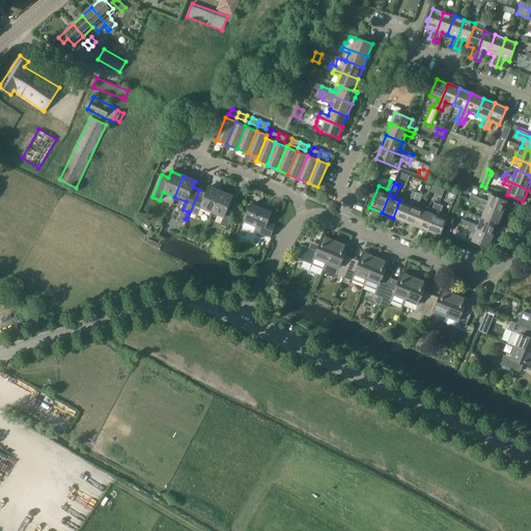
[(212,213),(220,191),(207,187),(205,192),(199,190),(187,220),(190,213),(197,216),(200,207),(212,213)]
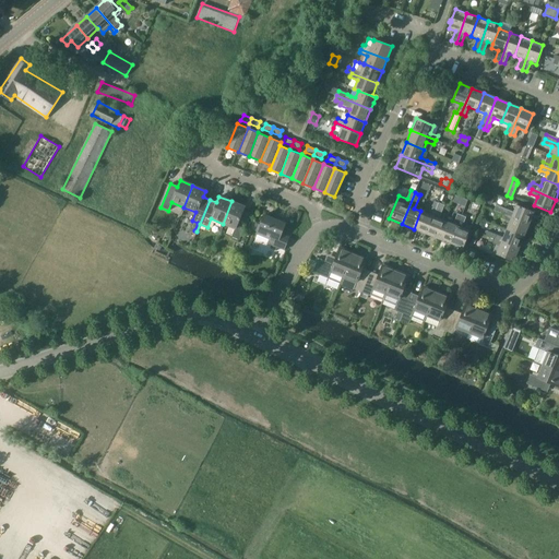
[(239,240),(249,216),(241,213),(245,206),(232,201),(223,224),(235,229),(232,237),(239,240)]
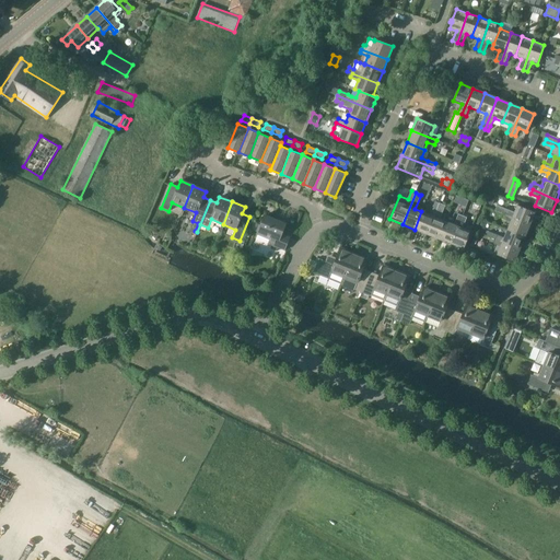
[(421,211),(415,230),(420,232),(419,233),(426,236),(427,234),(440,203),(434,201),(432,208),(429,214),(421,211)]
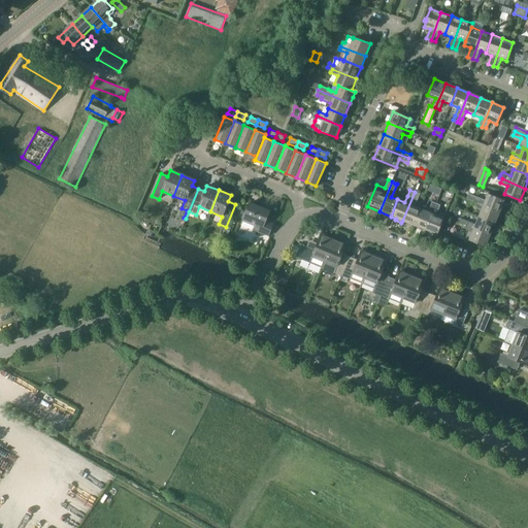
[(415,192),(402,221),(414,226),(421,208),(415,206),(420,194),(415,192)]
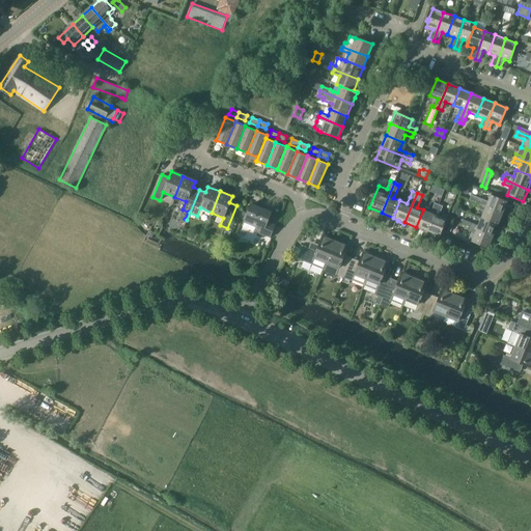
[(502,214),(507,202),(491,195),(487,203),(471,196),(469,200),(479,204),(502,214)]
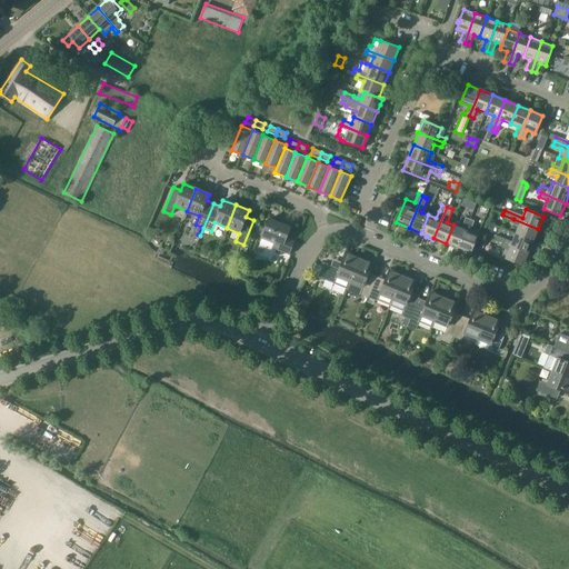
[(453,225),(446,243),(458,248),(470,219),(466,218),(461,228),(453,225)]
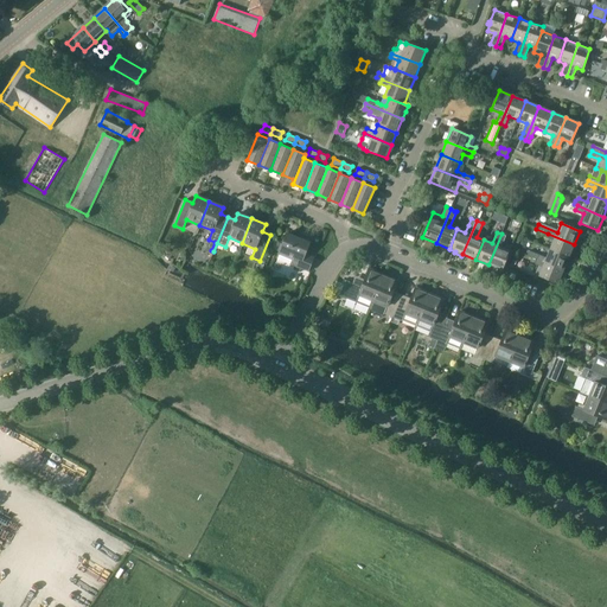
[(291,263),(300,238),(287,234),(282,244),(281,243),(278,251),(280,251),(278,257),(291,263)]
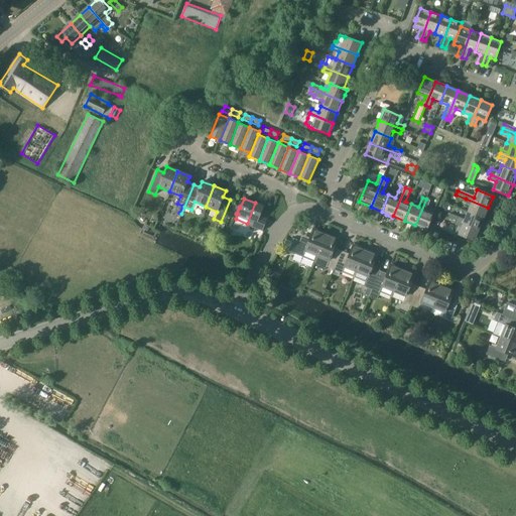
[(426,199),(415,225),(427,230),(433,214),(426,211),(430,201),(426,199)]
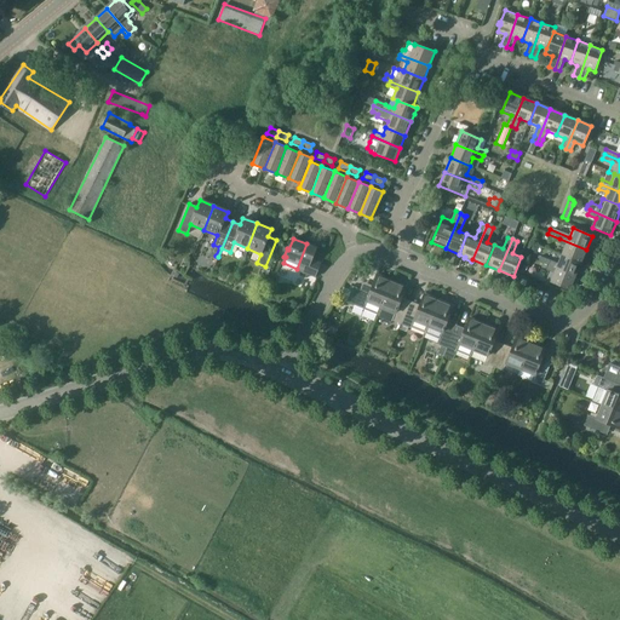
[(581,263),(586,250),(560,239),(557,244),(564,246),(561,254),(581,263)]
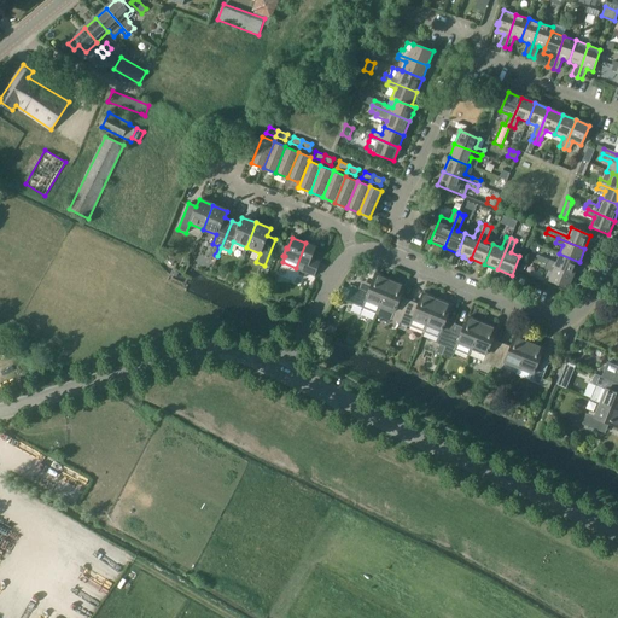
[(315,275),(320,262),(312,258),(316,248),(305,243),(296,268),(315,275)]
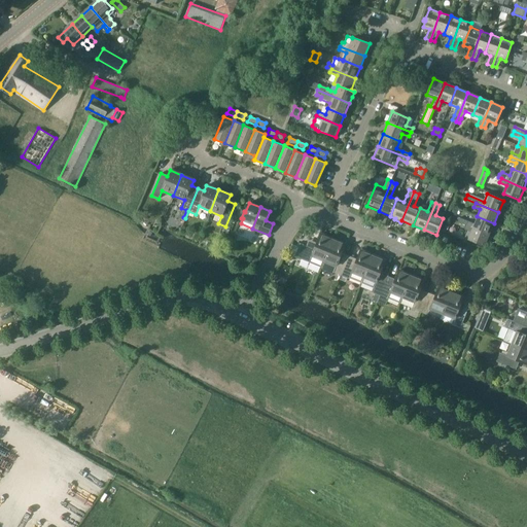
[(489,235),(494,223),(477,216),(473,224),(459,218),(457,222),(465,225),(489,235)]
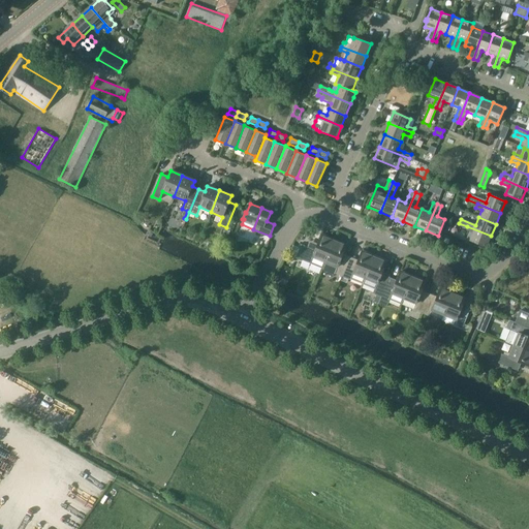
[(486,248),(491,236),(467,226),(466,230),(472,232),(469,241),(486,248)]
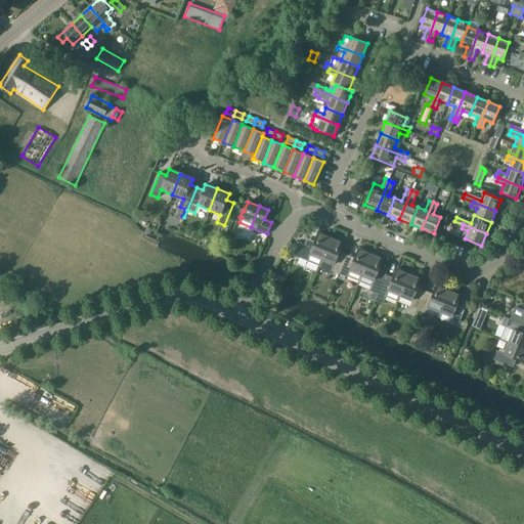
[(154,244),(159,234),(149,229),(144,238),(154,244)]
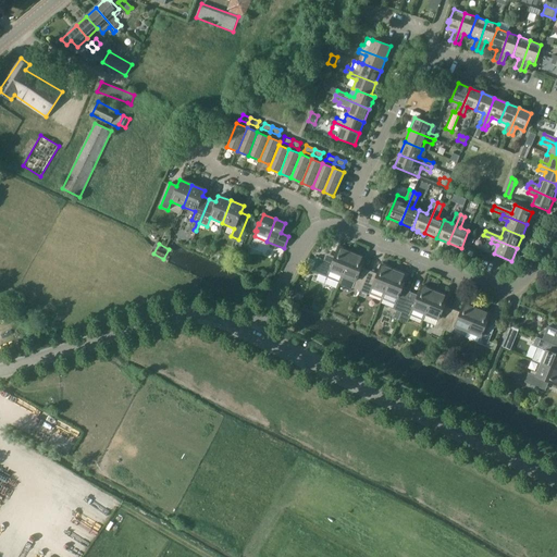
[(318,258),(312,271),(341,282),(343,275),(353,252),(339,247),(335,257),(333,263),(324,260),(318,258)]
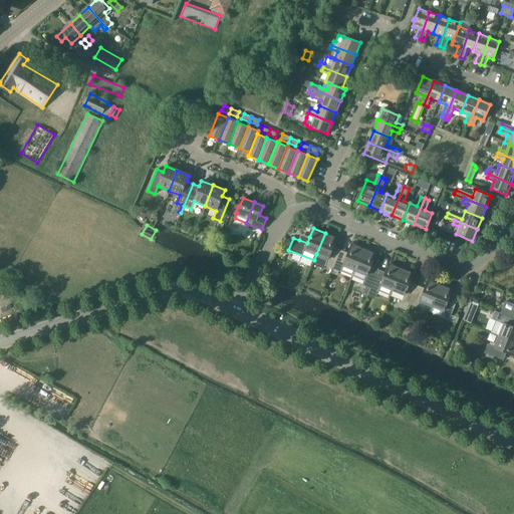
[(316,254),(314,260),(333,268),(338,256),(331,253),(337,238),(325,233),(316,254)]
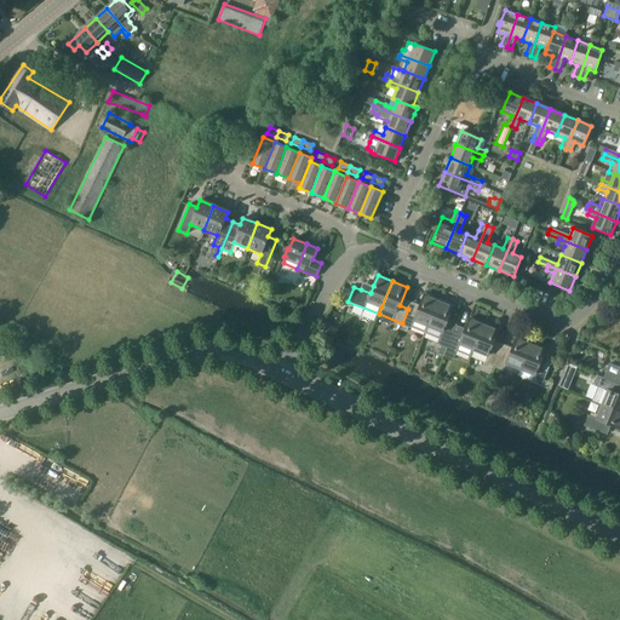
[(402,326),(400,329),(407,332),(409,326),(412,327),(426,333),(430,326),(440,302),(425,296),(418,313),(408,309),(402,323),(402,325),(402,326)]
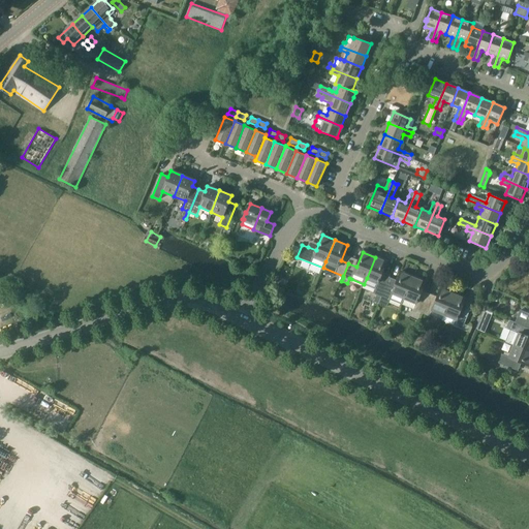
[(367,278),(364,284),(376,289),(375,290),(374,293),(377,294),(374,303),(378,304),(381,297),(387,284),(386,283),(379,281),(387,262),(375,257),(367,278)]
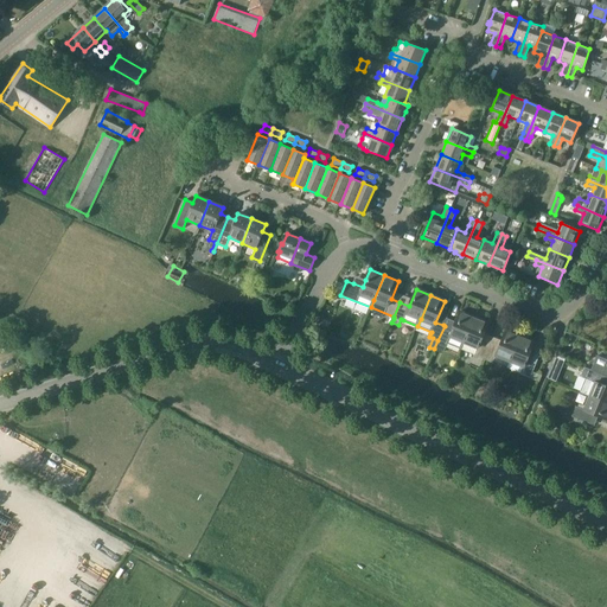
[(294,308),(298,300),(298,298),(293,296),(291,298),(287,306),(289,306),(294,308)]
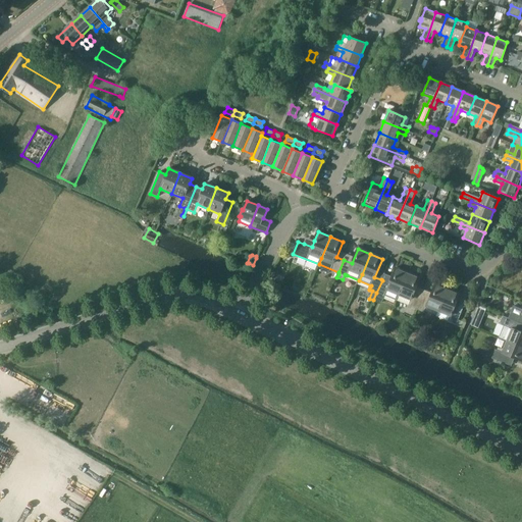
[(382,280),(376,293),(384,296),(397,301),(400,295),(399,295),(408,273),(396,268),(389,283),(382,280)]
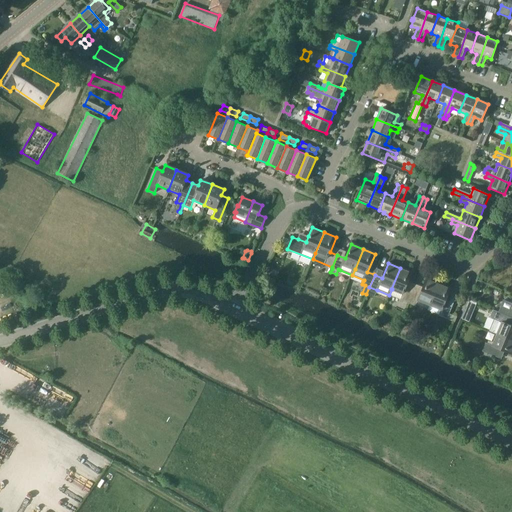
[(400,268),(391,289),(392,289),(403,294),(400,300),(408,303),(413,290),(406,287),(412,273),(400,268)]
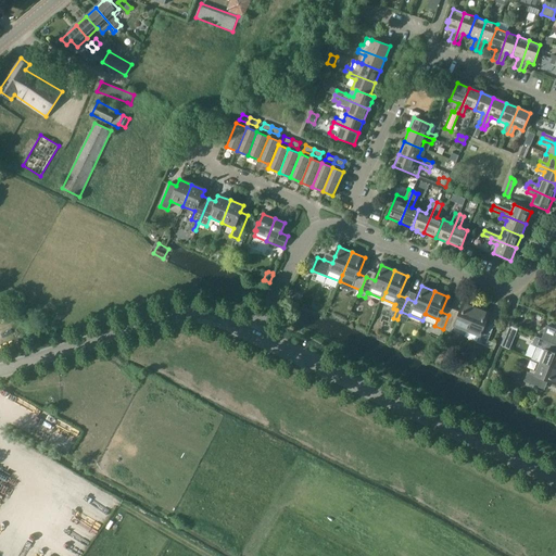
[(449,315),(443,329),(452,333),(453,331),(465,337),(477,308),(464,303),(457,318),(449,315)]
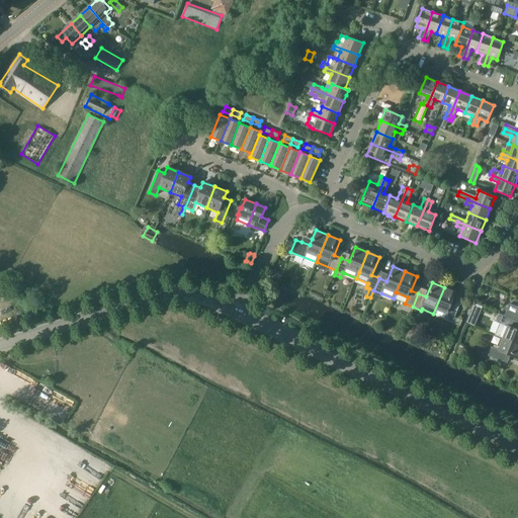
[(433,314),(444,319),(444,320),(453,323),(460,327),(462,321),(455,318),(458,311),(450,307),(456,292),(444,287),(433,314)]
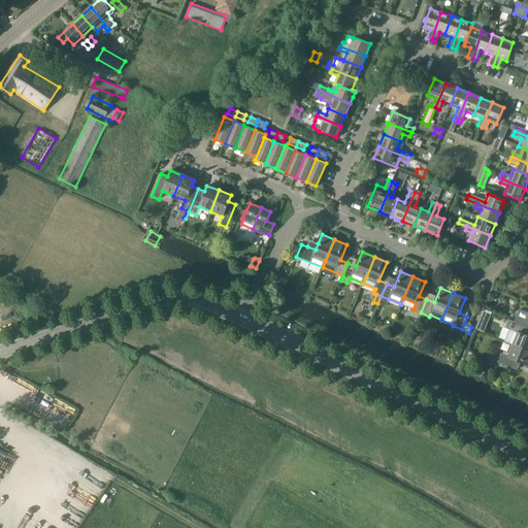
[(518,314),(514,322),(527,327),(527,325),(527,312),(519,309),(518,314)]
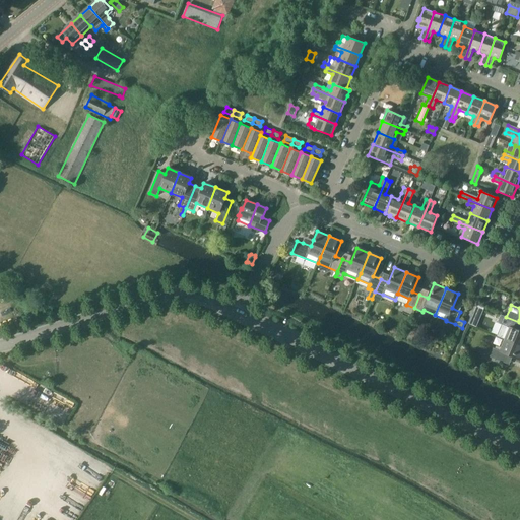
[(501,314),(498,322),(503,325),(504,325),(499,336),(505,339),(519,344),(519,330),(516,329),(519,322),(506,317),(501,314)]
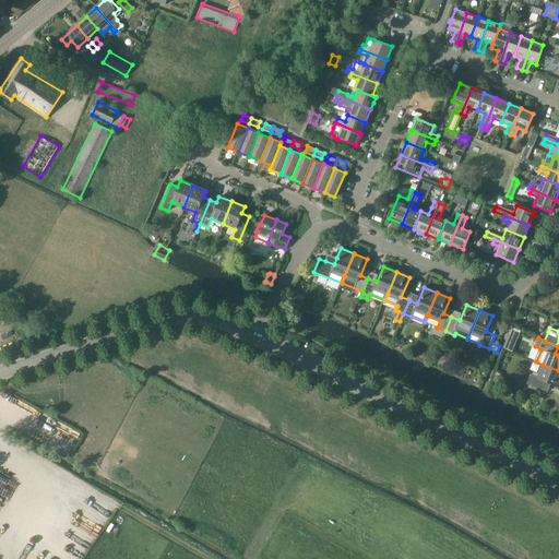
[(531,375),(527,383),(542,389),(545,380),(558,385),(558,370),(543,365),(537,378),(531,375)]
